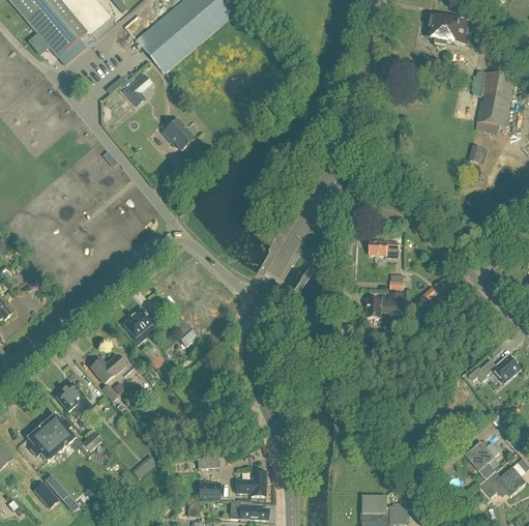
[(8,0),(57,57),(85,33),(57,0),(8,0)]
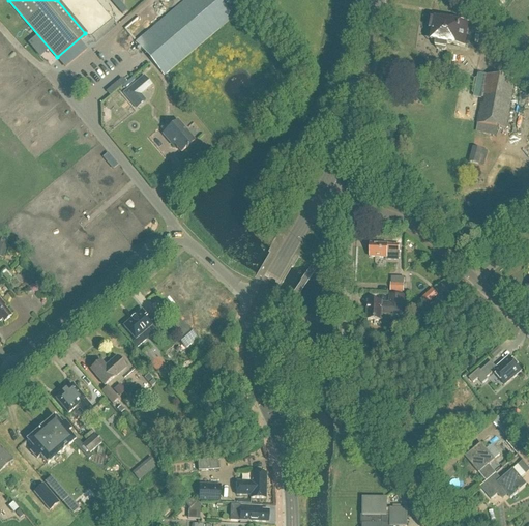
[(112,0),(119,11),(124,7),(120,0),(112,0)]
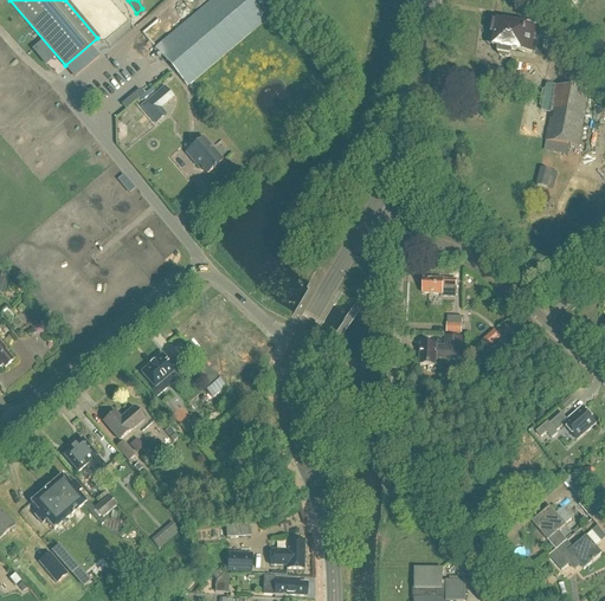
[(207,0),(154,46),(186,84),(250,30),(225,0),(207,0)]
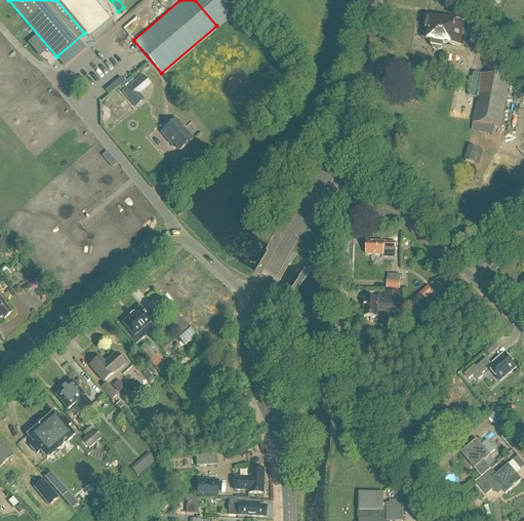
[(432,46),(439,47),(441,46),(442,41),(458,44),(462,22),(436,16),(436,17),(426,16),(424,27),(422,38),(426,38),(431,39),(430,44),(432,46)]
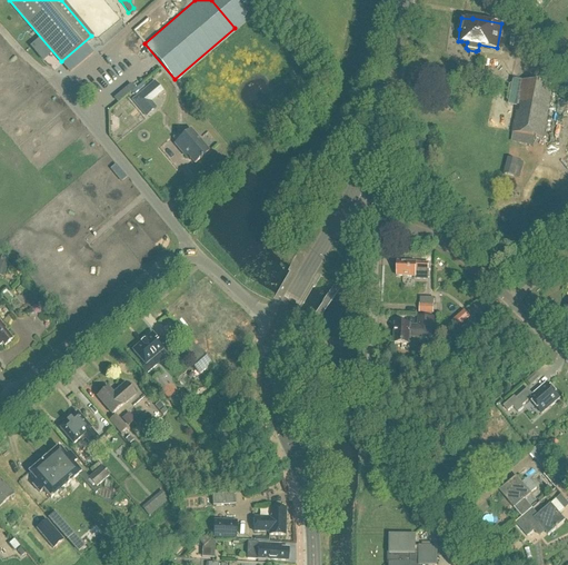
[(541,136),(551,83),(521,78),(511,130),(527,134),(526,138),(532,139),(532,135),(541,136)]
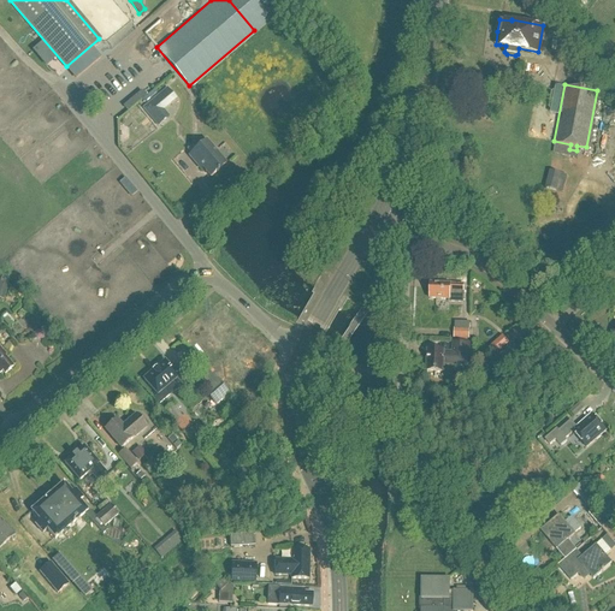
[(140,87),(122,101),(125,107),(145,93),(140,87)]
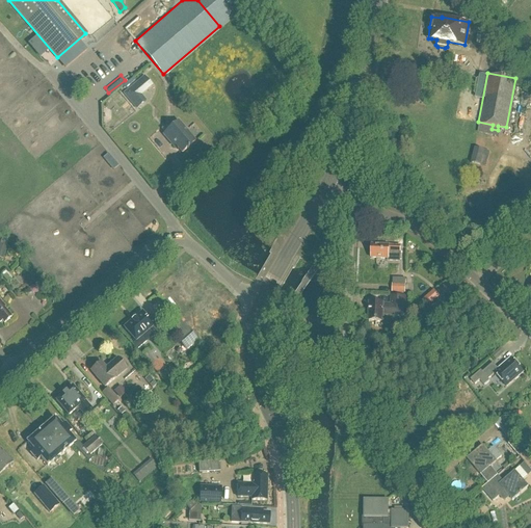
[(143,75),(138,79),(124,90),(136,105),(143,99),(138,93),(144,86),(150,82),(143,75)]
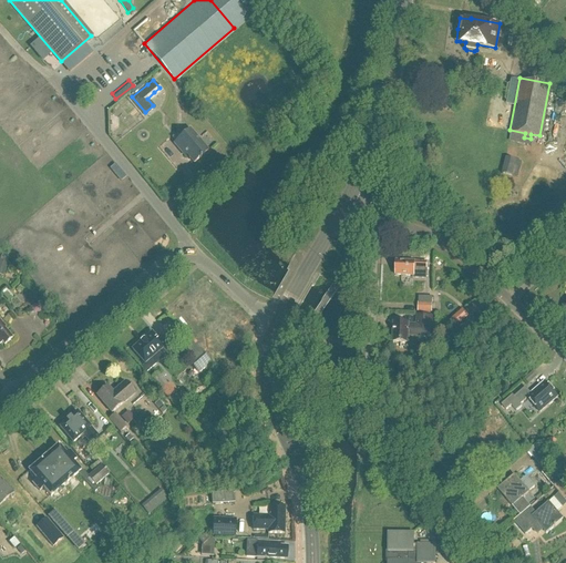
[(173,141),(181,150),(182,149),(193,161),(206,149),(188,128),(173,141)]
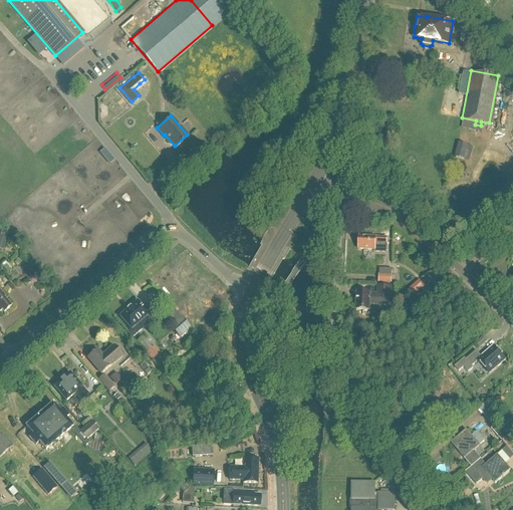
[(453,154),(468,158),(472,144),(457,140),(453,154)]
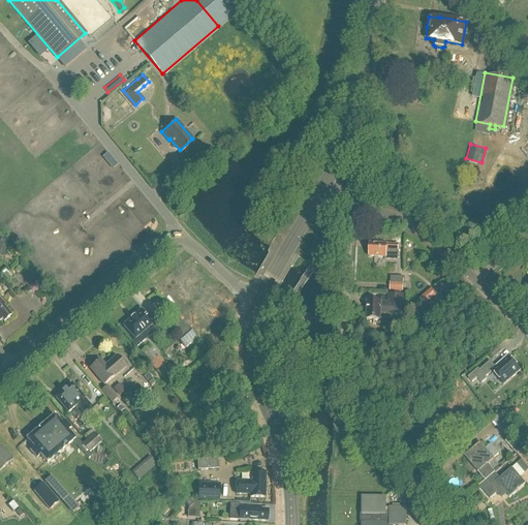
[(368,254),(384,254),(384,256),(396,257),(397,243),(369,242),(368,254)]
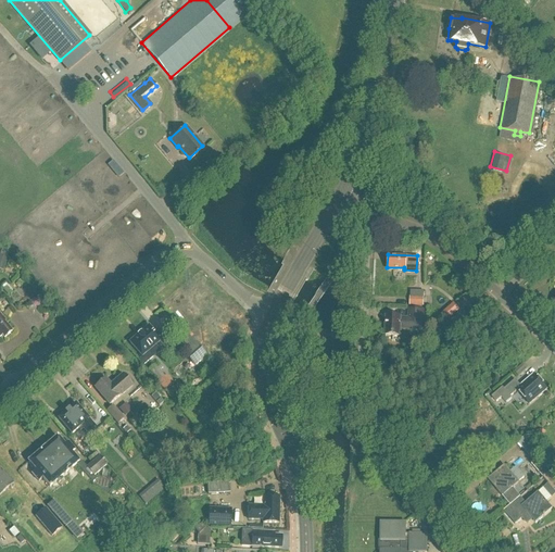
[(408,302),(423,303),(423,295),(408,293),(408,302)]
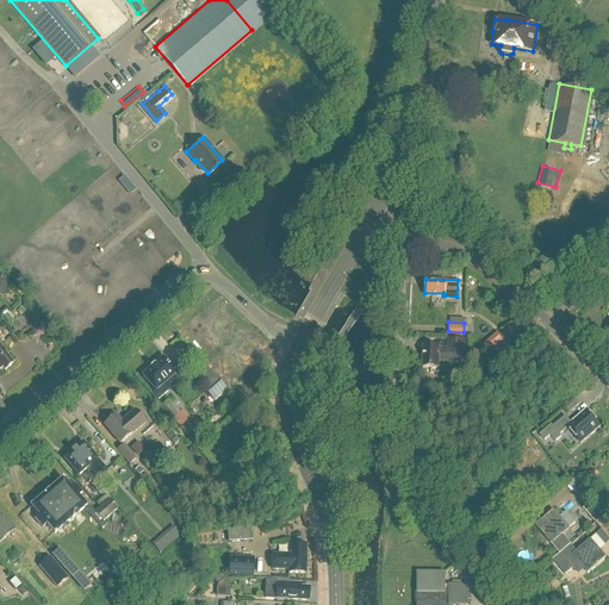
[(497,330),(483,342),(489,349),(502,337),(497,330)]
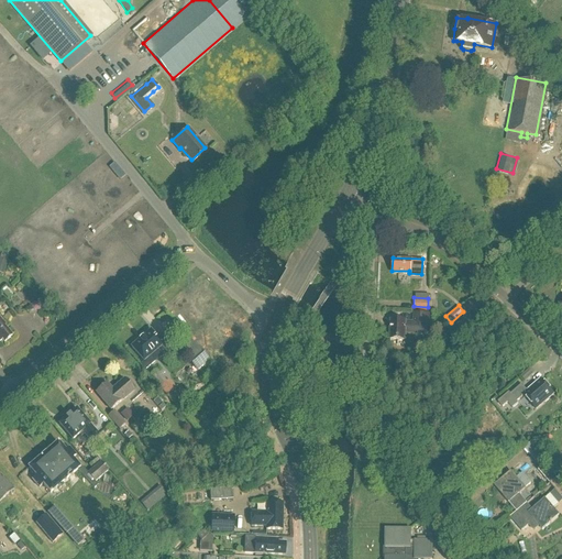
[(389,318),(389,337),(405,338),(405,331),(425,332),(425,324),(429,325),(430,311),(412,311),(412,319),(389,318)]
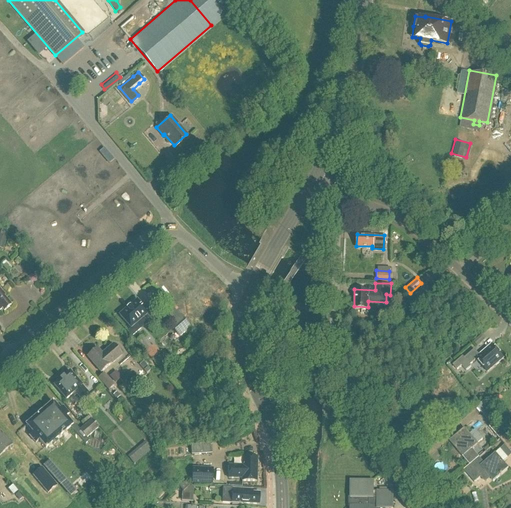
[(0,306),(1,306),(3,308),(10,303),(2,294),(4,293),(0,289),(0,306)]
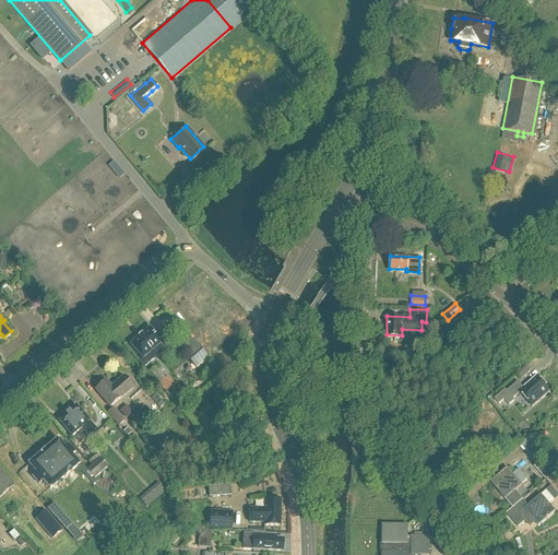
[(138,357),(143,364),(152,356),(147,351),(161,340),(161,339),(159,339),(147,326),(129,342),(140,355),(138,357)]
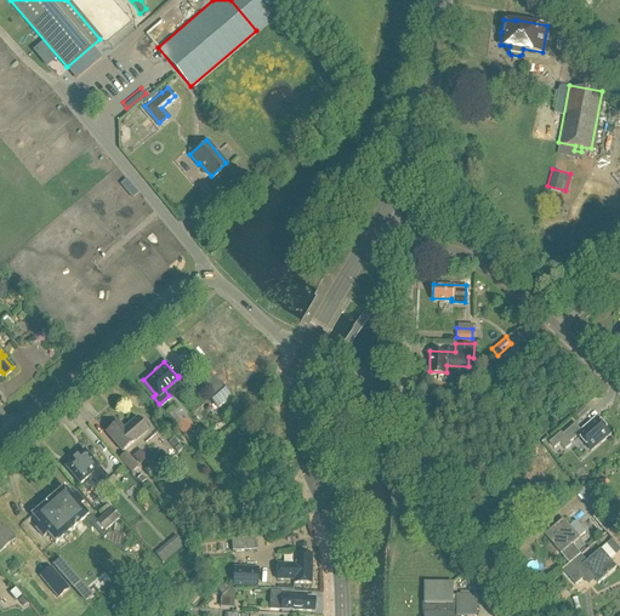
[(204,392),(214,403),(228,391),(219,380),(204,392)]
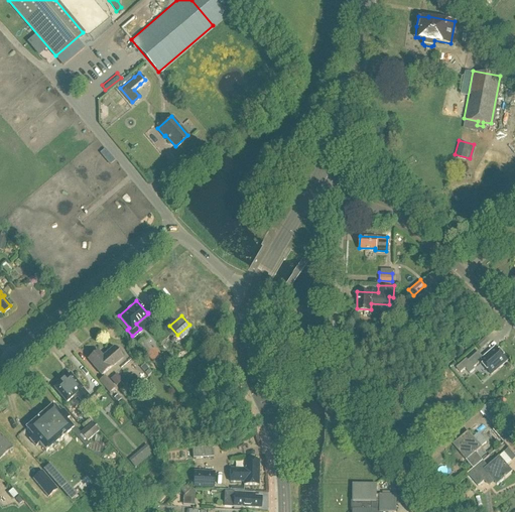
[(151,347),(141,335),(135,341),(145,352),(151,347)]
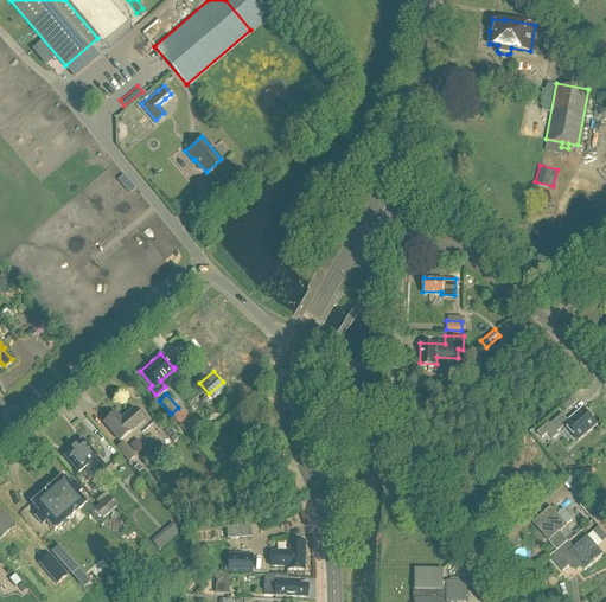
[(116,439),(117,439),(142,418),(133,405),(123,414),(125,414),(120,417),(114,410),(102,420),(117,437),(116,439)]
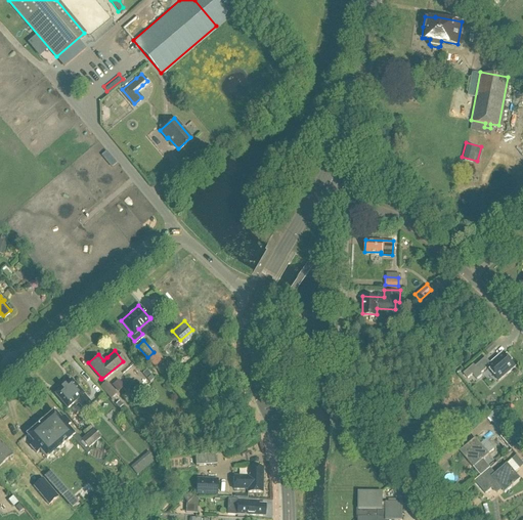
[(473,362),(463,372),(467,377),(472,372),(476,377),(481,373),(480,371),(486,365),(497,378),(514,363),(503,350),(490,361),(484,355),(474,364),(473,362)]
